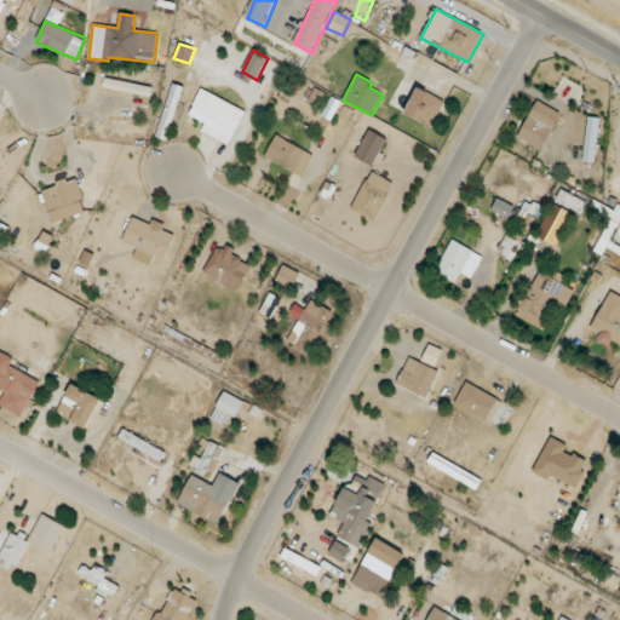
[(150,98),(153,87),(105,78),(103,87),(150,98)]
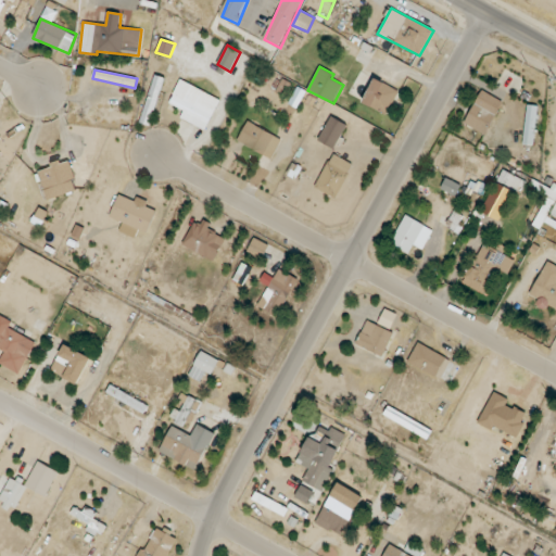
[(140,123),(150,126),(165,78),(155,75),(140,123)]
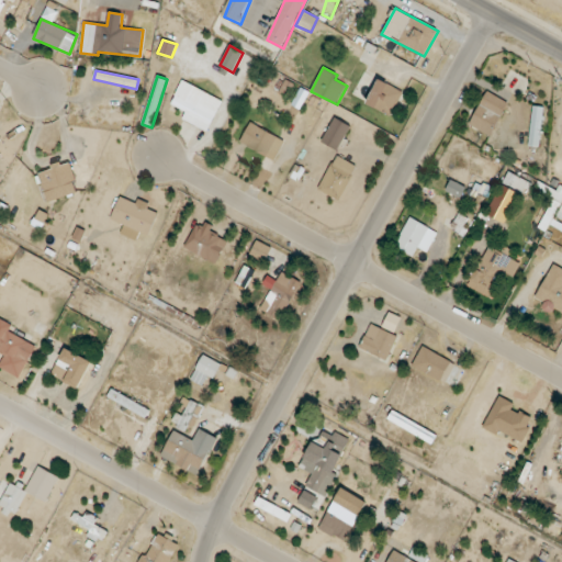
[(367,104),(391,116),(403,91),(379,79),(367,104)]
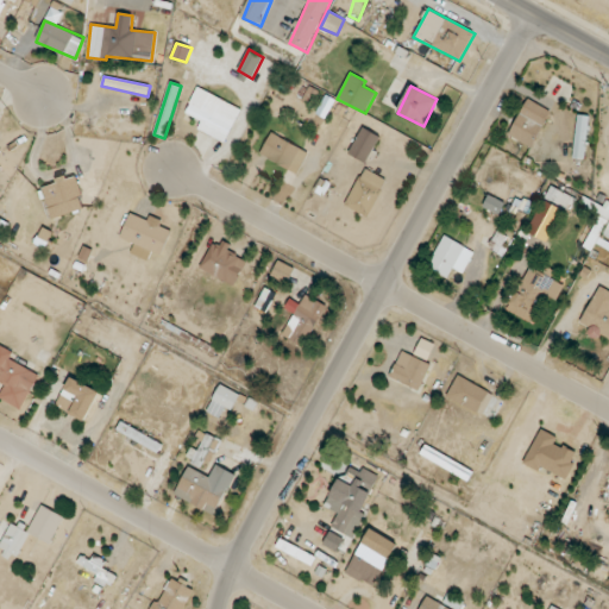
[(198,130),(225,143),(242,110),(198,87),(186,113),(202,121),(198,130)]
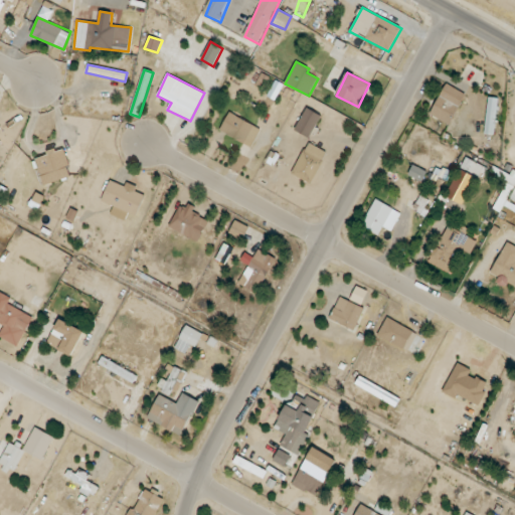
[(451,125),(465,93),(445,83),(431,116),(451,125)]
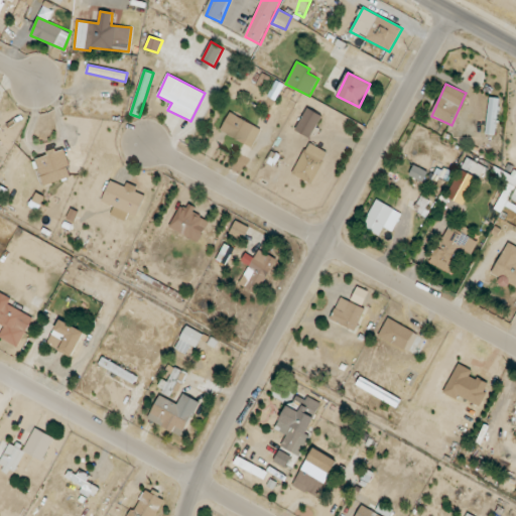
[(487,134),(496,135),(498,98),(489,98),(487,134)]
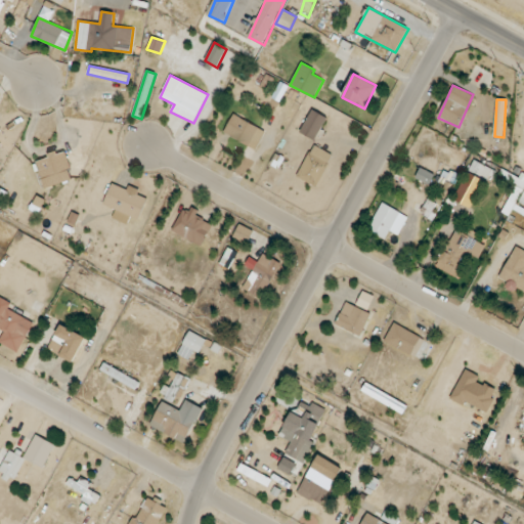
[(300,132),(314,140),(328,118),(312,110),(300,132)]
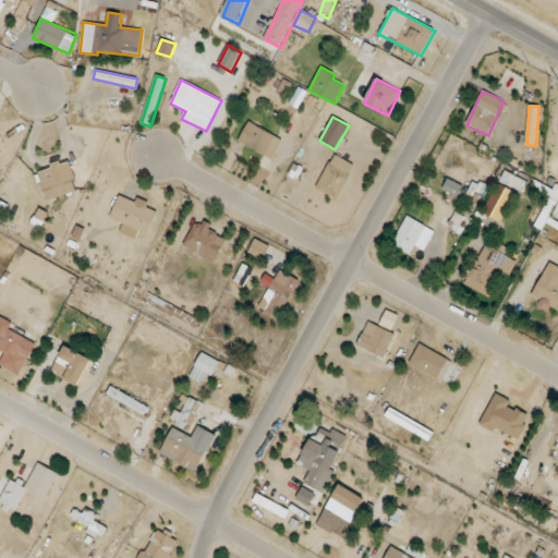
[(282,137),(246,123),(239,144),(275,158),(282,137)]
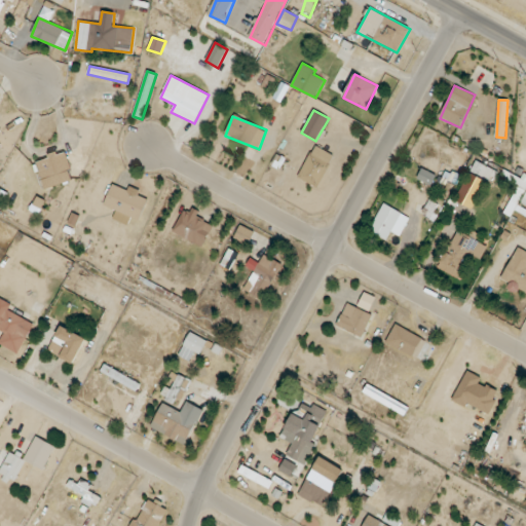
[(318,187),(333,153),(312,146),(299,179),(318,187)]
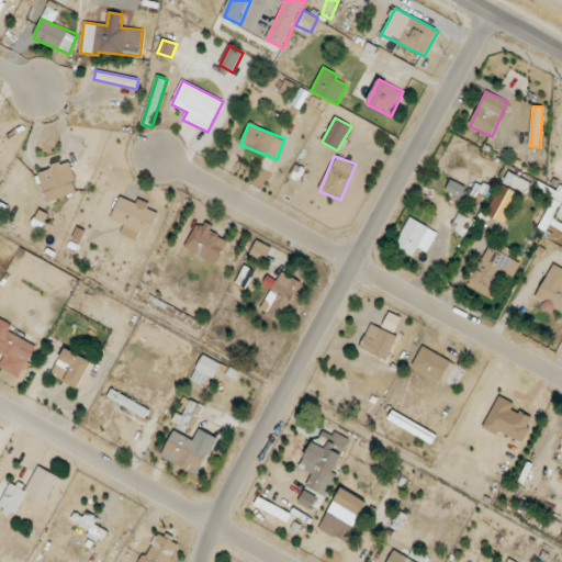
[(38,171),(48,202),(79,193),(69,161),(38,171)]
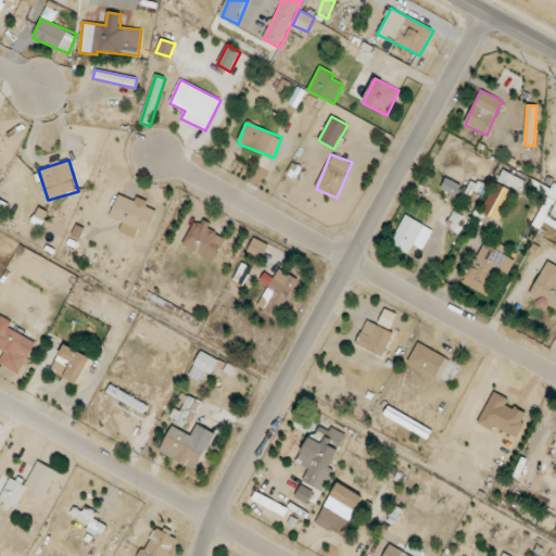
[(500,222),(521,179),(503,169),(481,212),(500,222)]
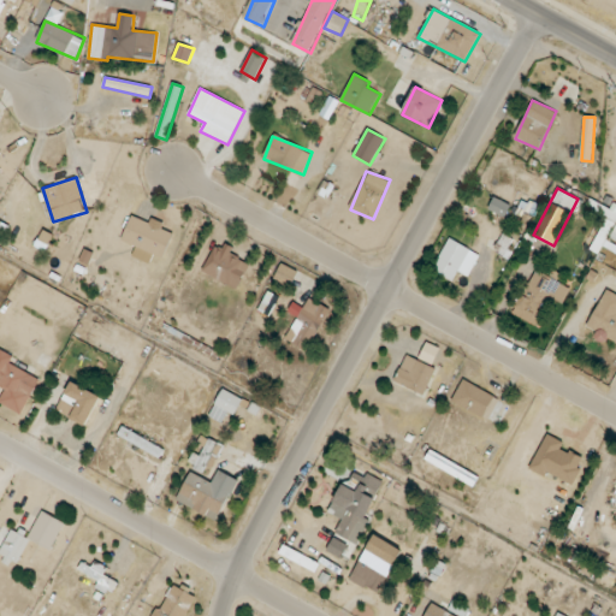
[(489,211),(507,217),(511,205),(493,197),(489,211)]
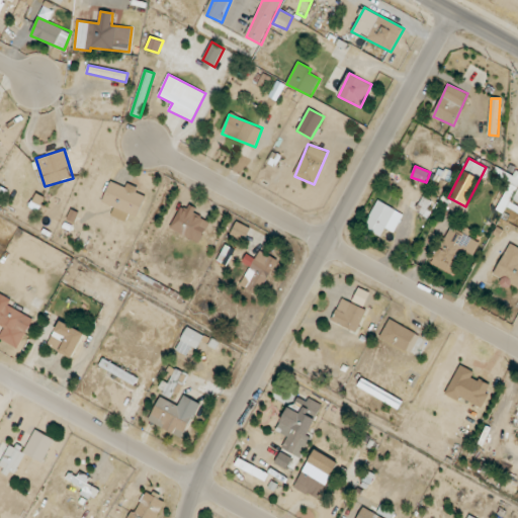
[(517,178),(497,169),(494,175),(510,181),(497,210),(504,213),(508,203),(510,204),(512,199),(517,201),(517,178)]
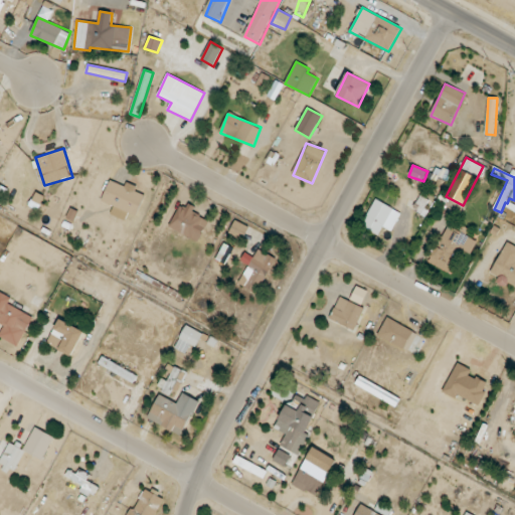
[(102,200),(136,216),(146,195),(111,180),(102,200)]
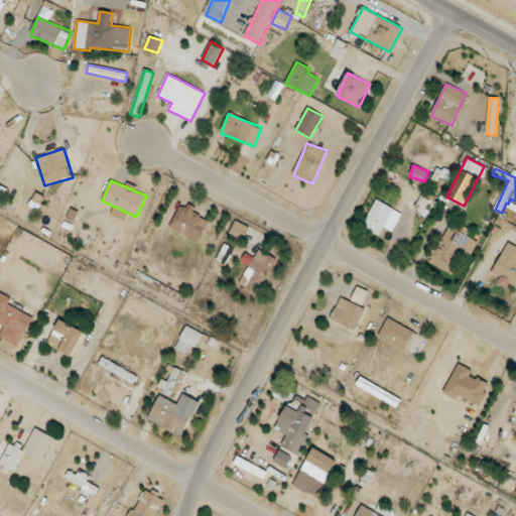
[(430,202),(421,197),(413,210),(422,215),(430,202)]
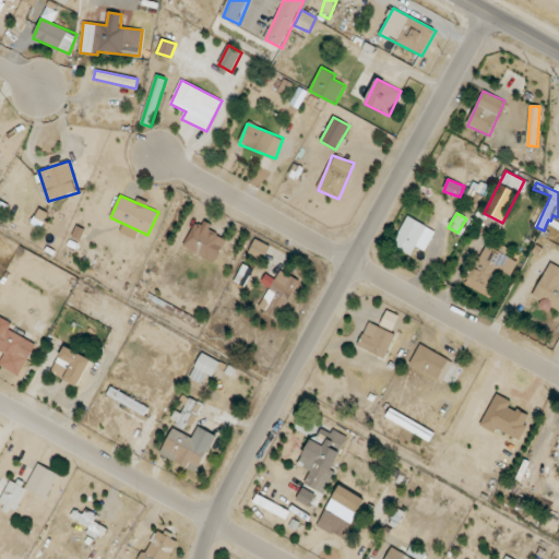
[(392,245),(411,256),(416,246),(425,251),(436,232),(407,216),(392,245)]
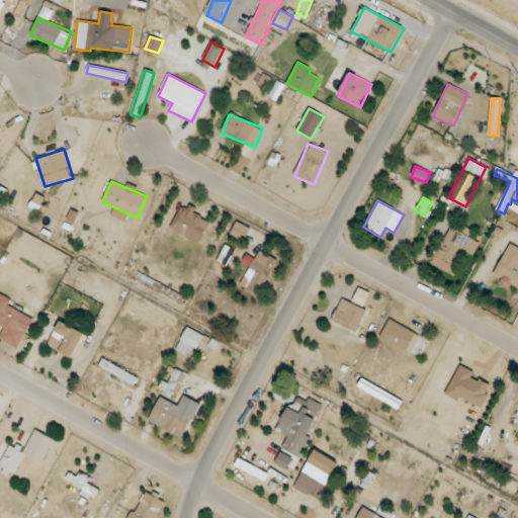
[(179,206),(171,231),(202,242),(210,217),(179,206)]
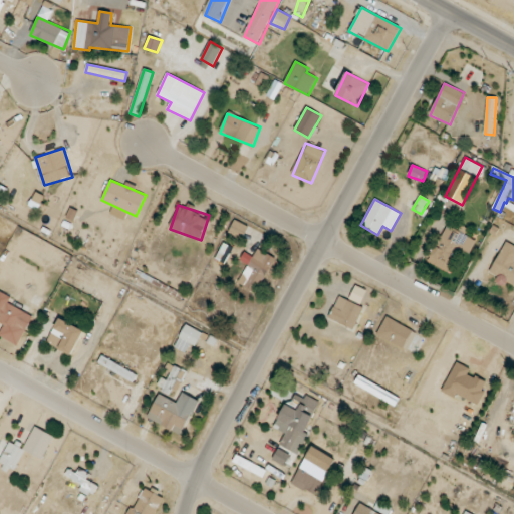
[(248,226),(235,220),(228,233),(242,240),(248,226)]
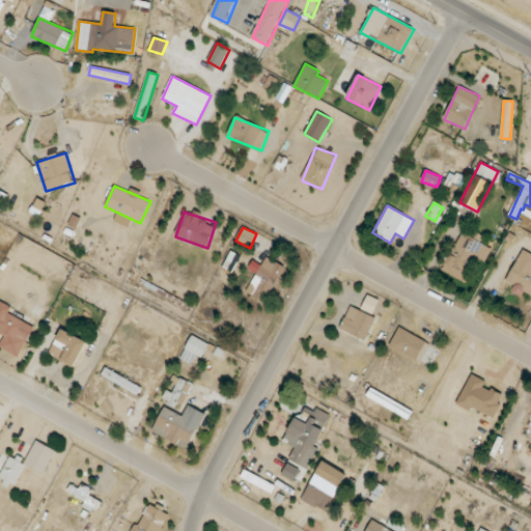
[(487,246),(462,232),(442,270),(467,283),(487,246)]
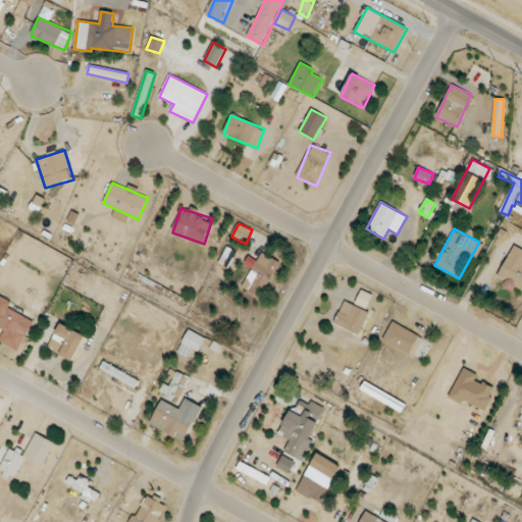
[(521,249),(512,245),(499,278),(507,281),(506,285),(521,292),(521,249)]
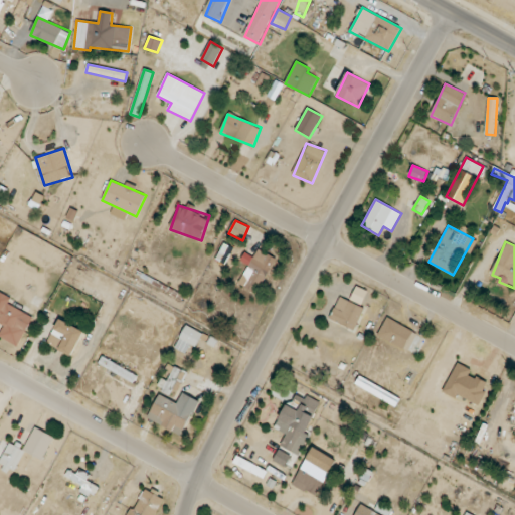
[(238,285),(259,294),(276,258),(259,249),(254,258),(244,252),(240,261),(248,265),(238,285)]
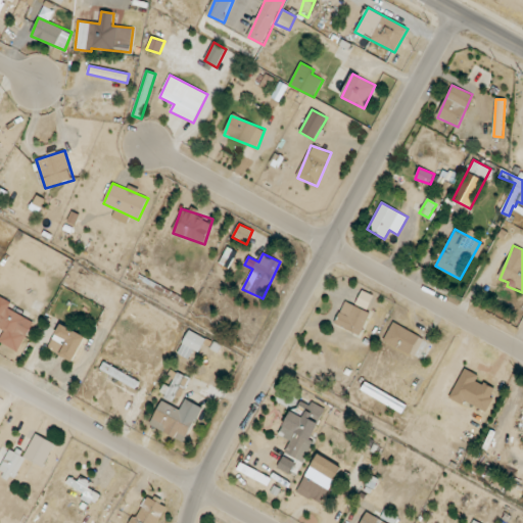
[(34,322),(8,308),(11,302),(0,296),(0,331),(3,333),(0,339),(0,342),(18,351),(34,322)]
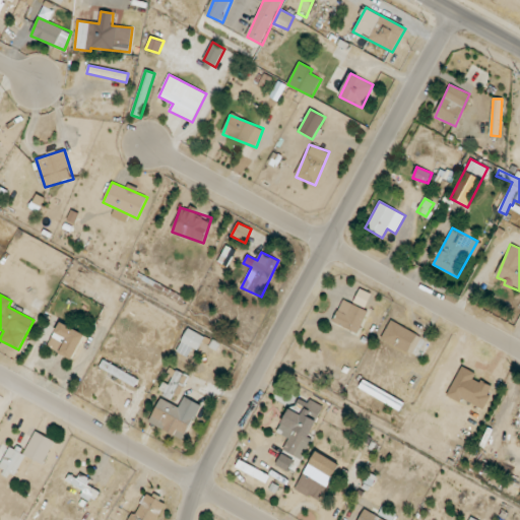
[(360,332),(368,310),(341,301),(333,323),(360,332)]
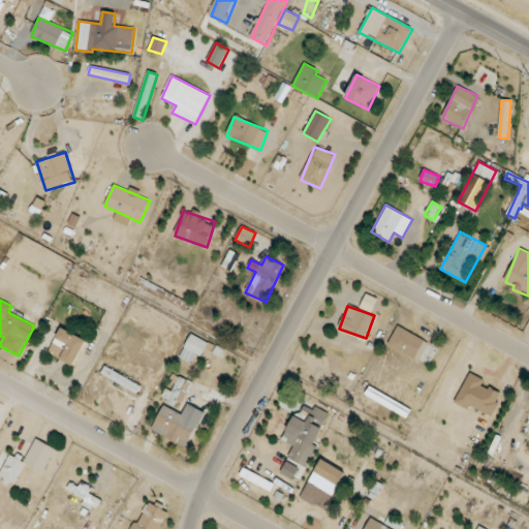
[(389,347),(417,358),(425,338),(396,327),(389,347)]
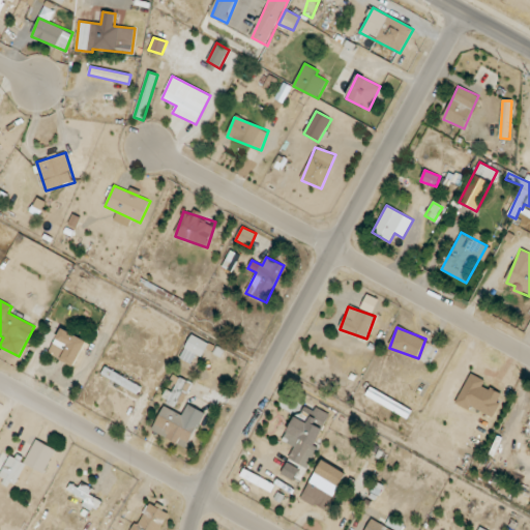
[(75,366),(87,341),(61,328),(49,354),(75,366)]
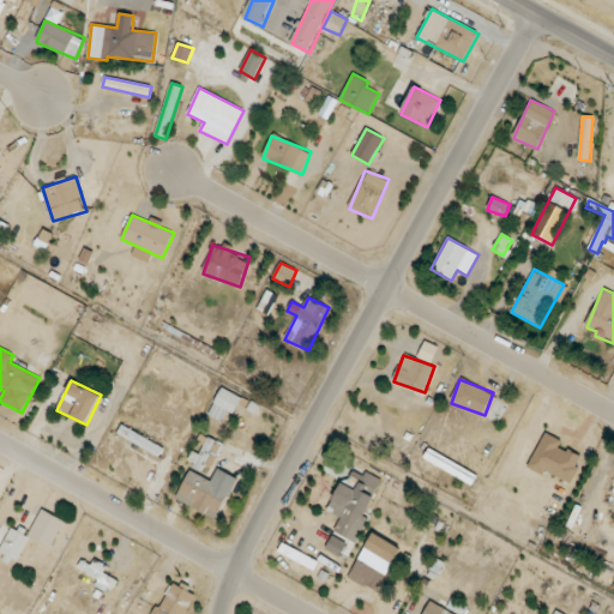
[(242,397),(222,387),(209,415),(222,422),(228,411),(235,414),(242,397)]
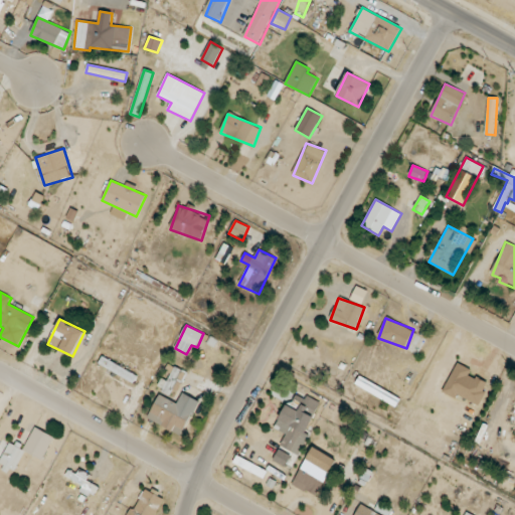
[(138,376),(103,356),(99,364),(134,383),(138,376)]
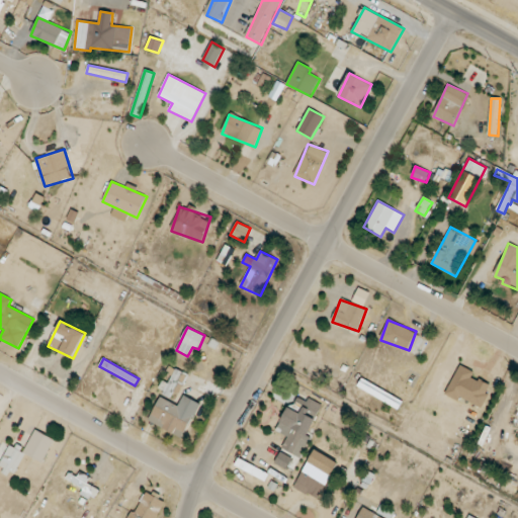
[(446,393),(481,409),(492,385),(471,376),(475,371),(459,364),(446,393)]
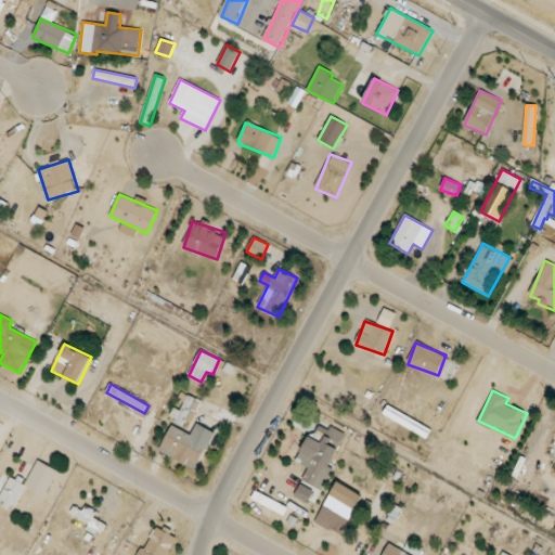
[(173,408),(169,418),(189,427),(199,400),(188,395),(181,411),(173,408)]
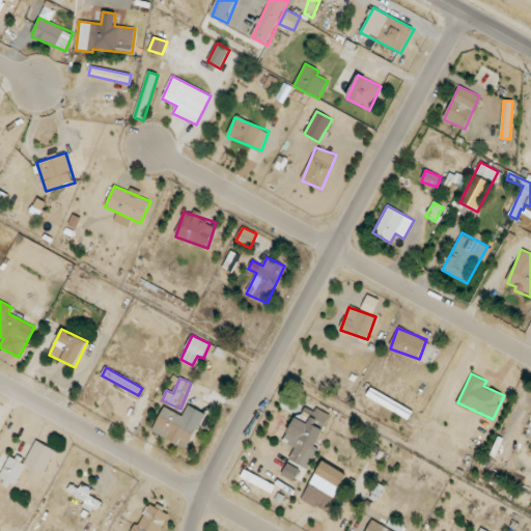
[(413,410),(370,389),(366,398),(410,418),(413,410)]
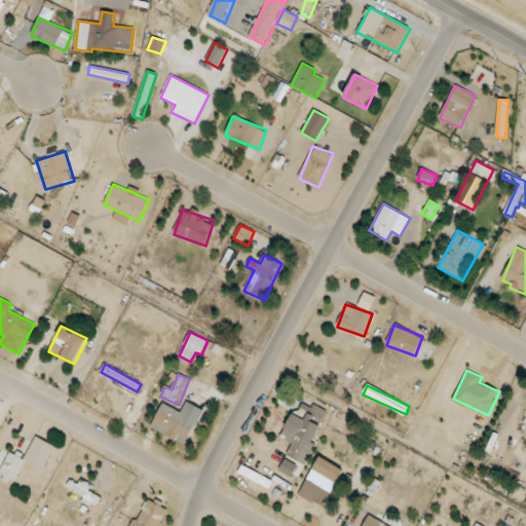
[(279,471),(298,479),(328,411),(300,399),(283,439),(292,443),(279,471)]
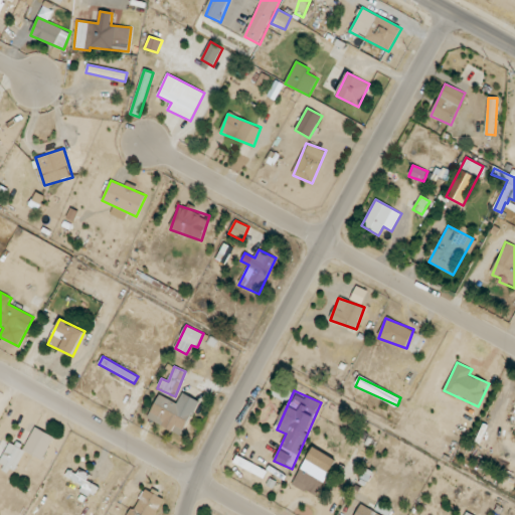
[(199,401),(183,393),(177,403),(160,394),(147,418),(173,432),(176,424),(185,430),(199,401)]
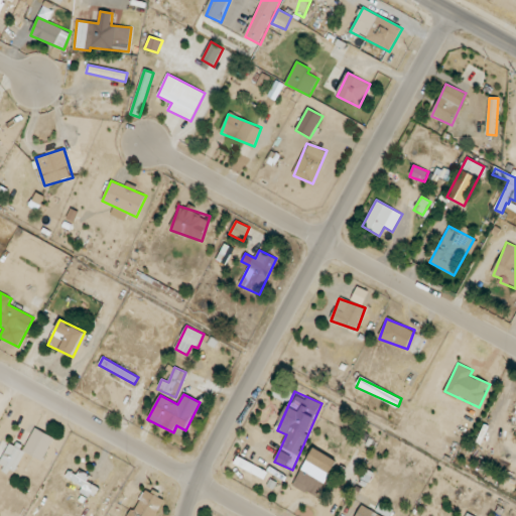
[(53,437),(34,428),(24,450),(10,444),(0,466),(0,468),(14,475),(25,453),(43,461),(53,437)]
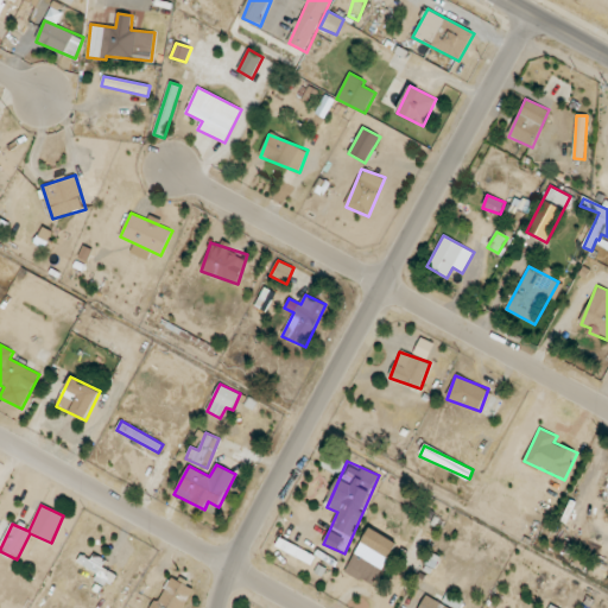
[(347,574),(375,586),(396,540),(367,529),(347,574)]
